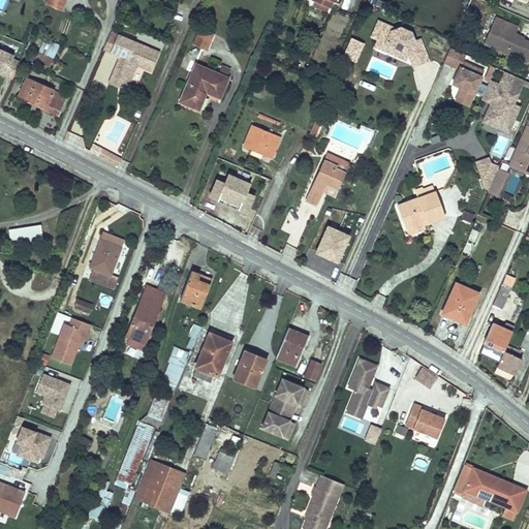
[(314,0),(312,5),(328,12),(332,0),(314,0)]
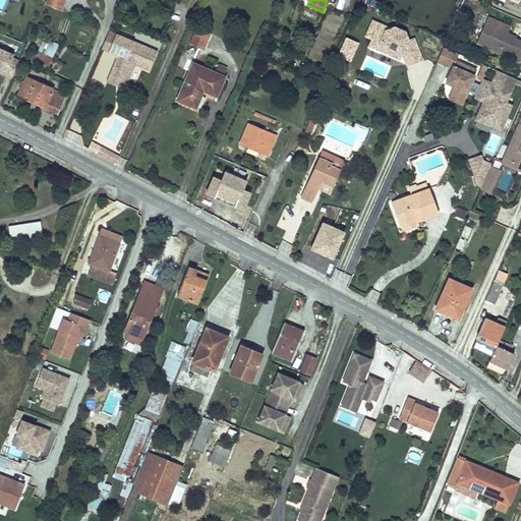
[(487,17),(478,37),(485,41),(483,46),(518,62),(520,56),(520,43),(506,37),(510,27),(487,17)]
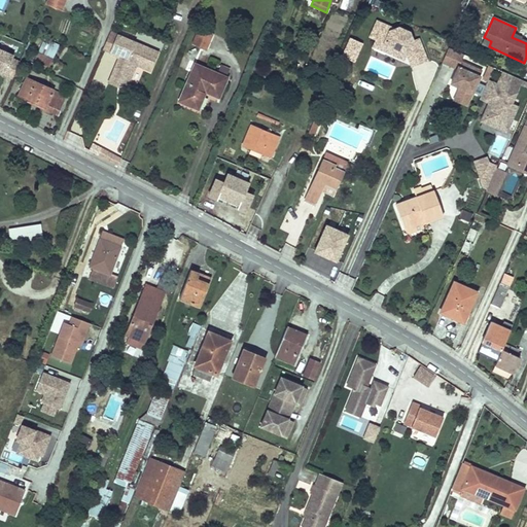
[(397,29),(377,20),(370,36),(383,42),(387,51),(398,57),(406,54),(411,66),(426,61),(418,37),(412,40),(409,31),(398,27),(397,29)]
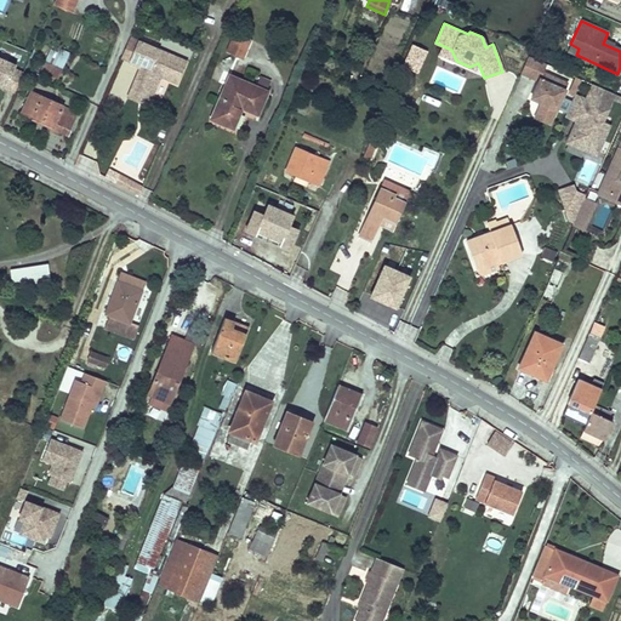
[(235,32),(227,50),(243,56),(251,39),(235,32)]
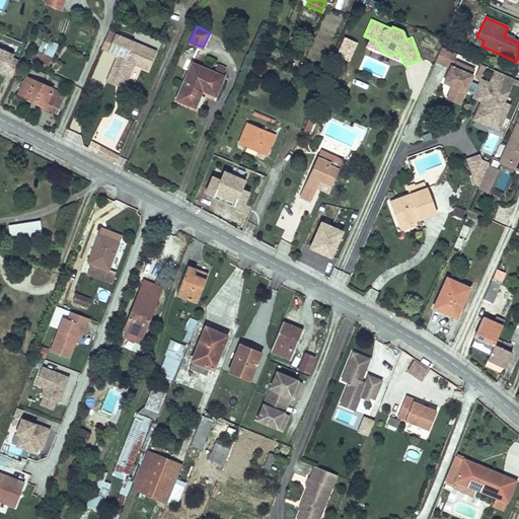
[(116,33),(108,30),(101,47),(108,50),(116,33)]
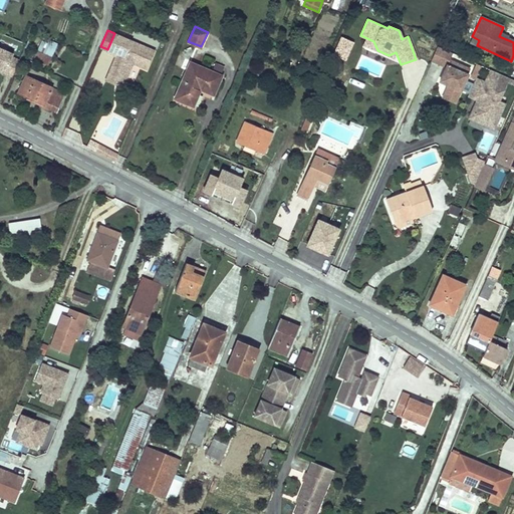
[(108,72),(125,80),(132,65),(129,64),(130,62),(147,69),(155,50),(114,33),(107,49),(116,53),(108,72)]
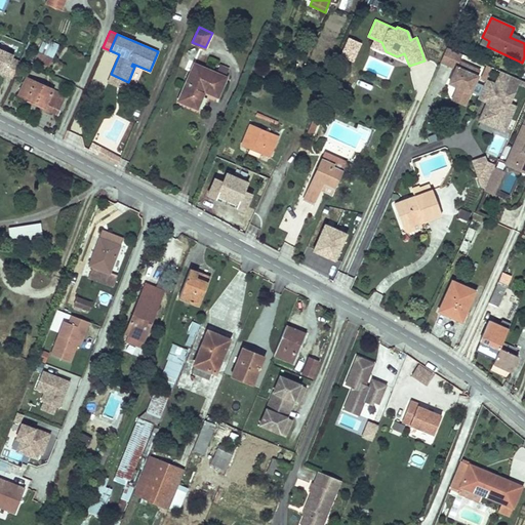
[(386,51),(381,42),(368,36),(365,42),(386,51)]
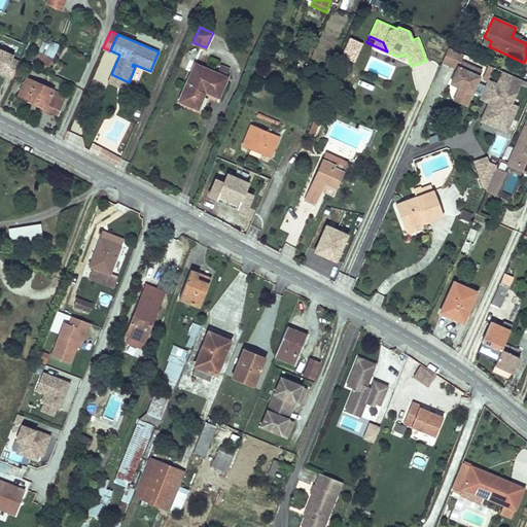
[(491,41),(484,37),(482,43),(489,46),(491,41)]
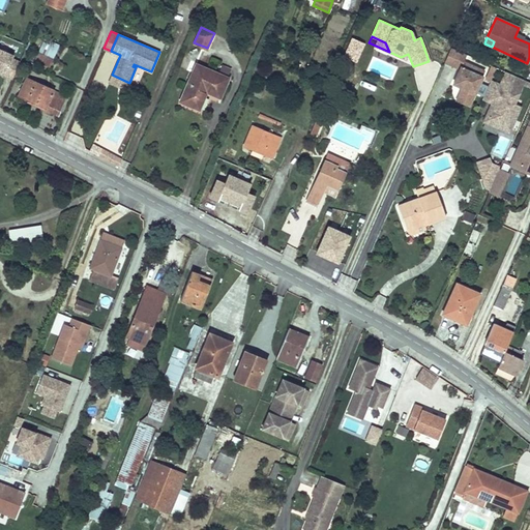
[(270,46),(287,53),(289,48),(272,39),(270,46)]
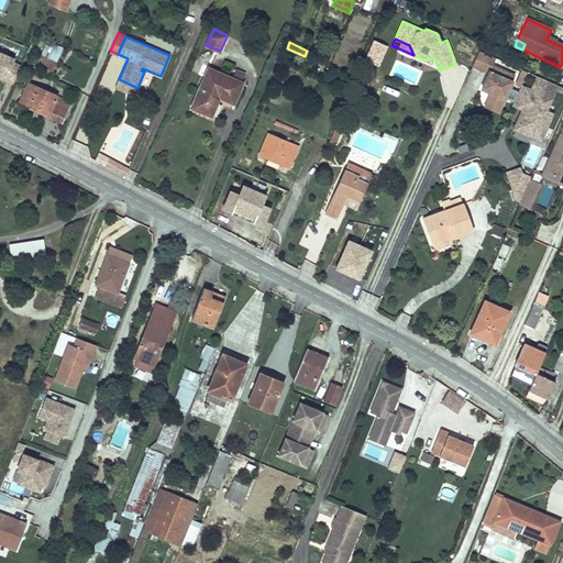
[(41,56),(55,63),(62,47),(53,44),(52,47),(46,44),(41,56)]
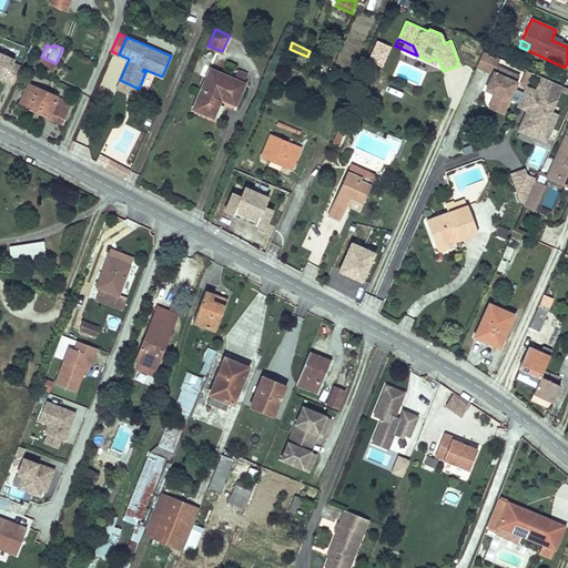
[(499,59),(483,51),(475,67),(492,74),(485,90),(495,93),(492,100),(506,105),(518,77),(496,67),(499,59)]
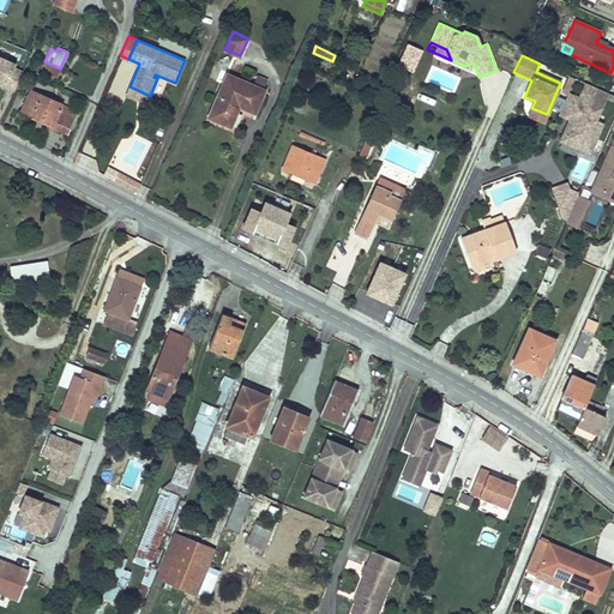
[(0,84),(14,91),(23,72),(13,67),(14,64),(0,58),(0,84)]
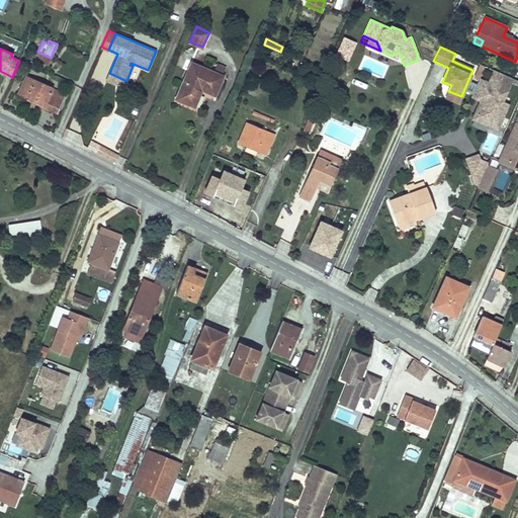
[(37,52),(34,58),(48,64),(51,58),(37,52)]
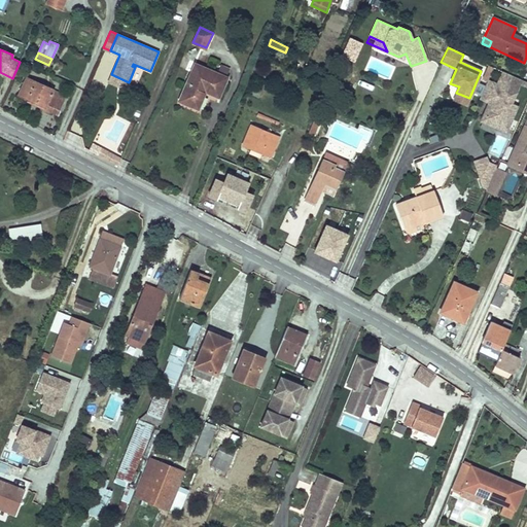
[(196,62),(179,99),(198,107),(206,90),(219,96),(227,76),(196,62)]
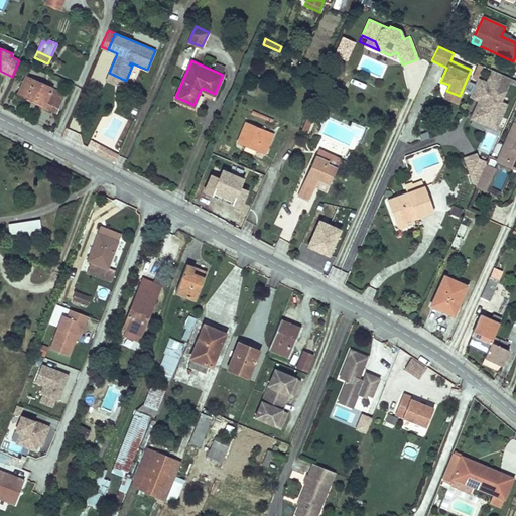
[(509,79),(493,71),(487,85),(477,80),(470,96),(480,101),(483,102),(481,106),(478,105),(472,118),(486,125),(490,116),(498,120),(504,106),(498,103),(507,82),(509,79)]
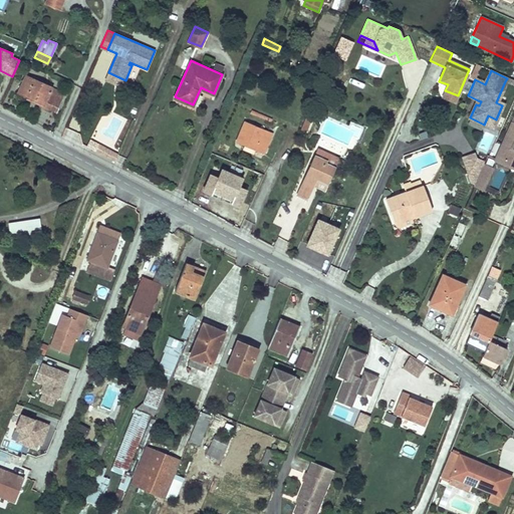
[(108,72),(105,79),(122,86),(125,80),(108,72)]
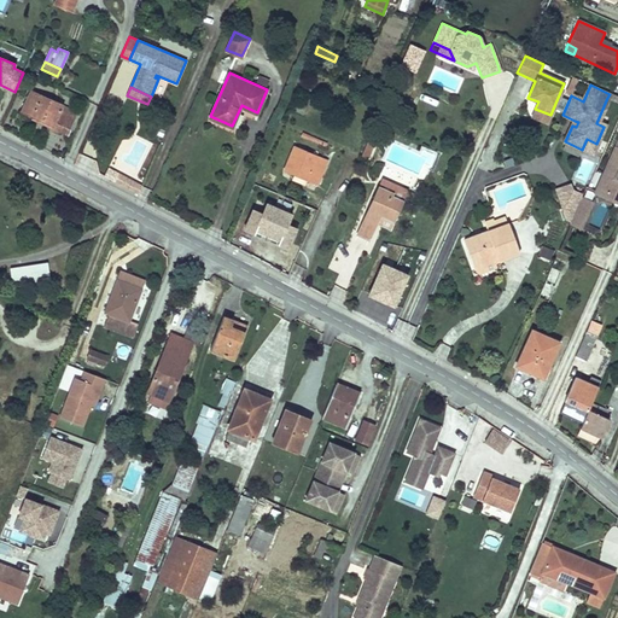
[(23,110),(33,115),(41,118),(40,121),(59,130),(64,121),(73,126),(79,111),(31,89),(23,110)]
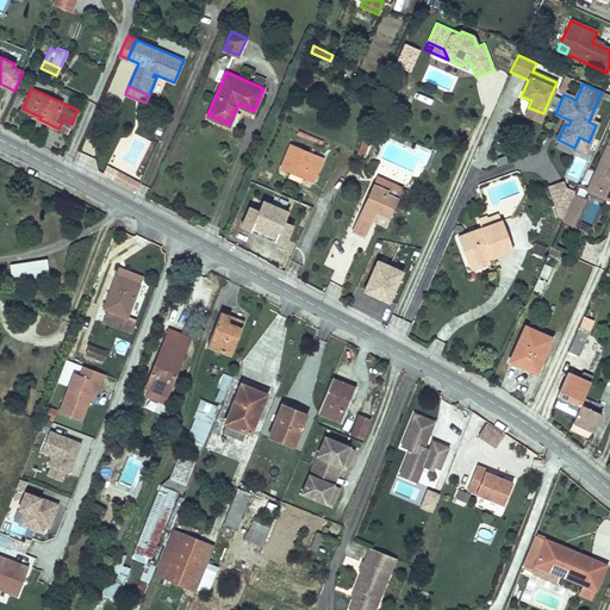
[(299,93),(292,107),(299,110),(305,97),(299,93)]
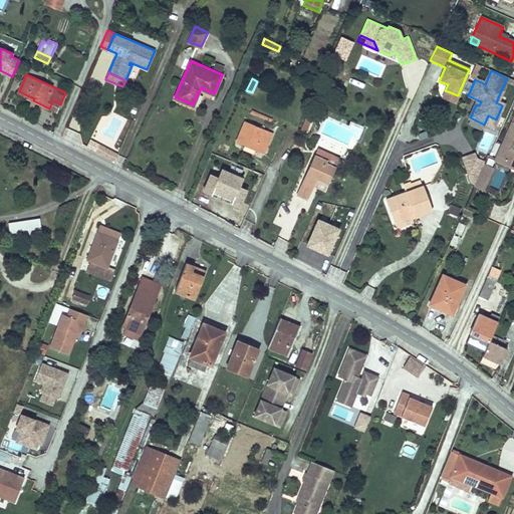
[(454,102),(458,95),(445,90),(442,97),(454,102)]
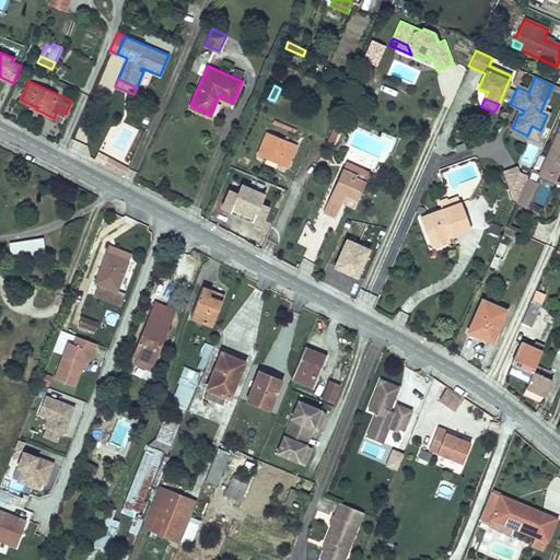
[(58,109),(54,118),(62,121),(66,114),(58,109)]
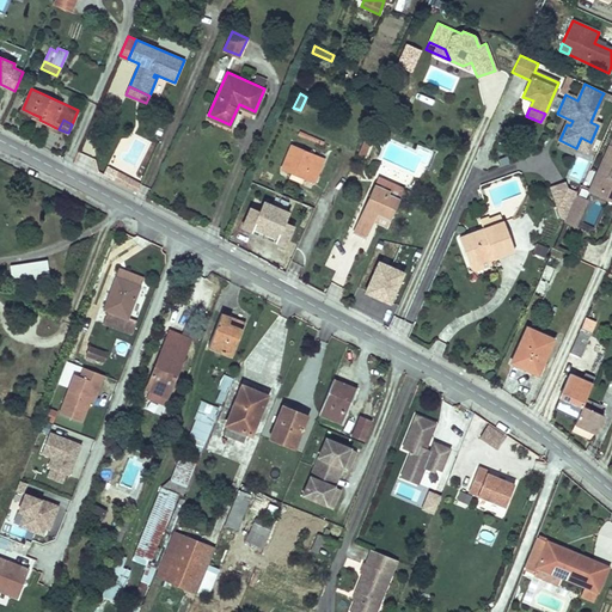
[(581,138),(576,148),(586,152),(591,142),(581,138)]
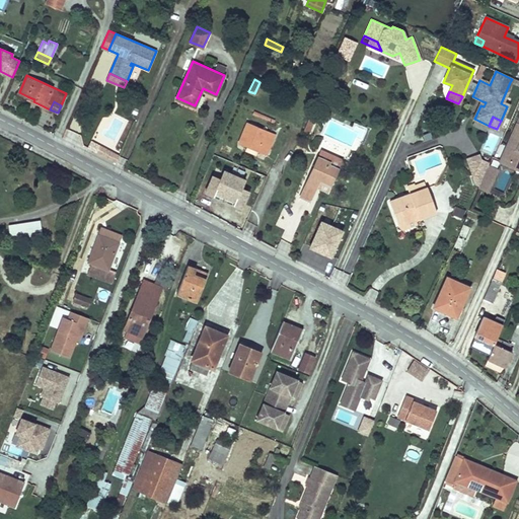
[(315,123),(309,120),(304,132),(310,135),(315,123)]
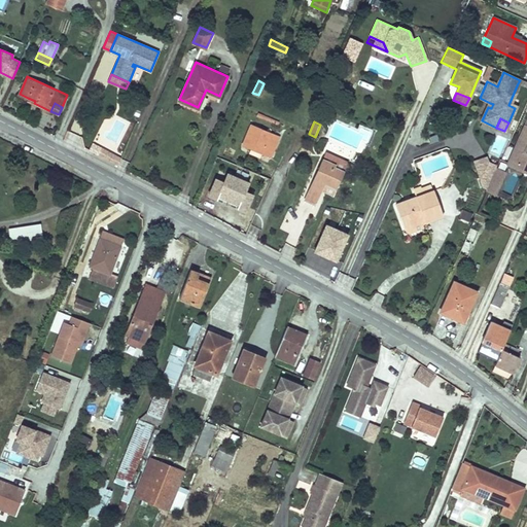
[(526,123),(507,167),(526,175),(526,173),(526,123)]
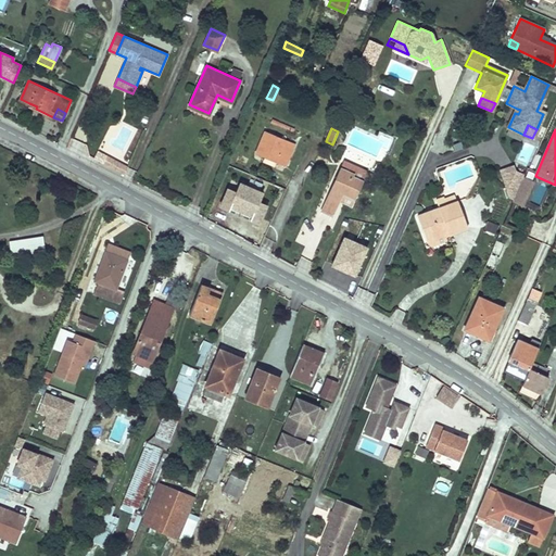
[(266,130),(256,151),(265,154),(263,160),(274,165),(276,160),(285,164),(293,143),(266,130)]
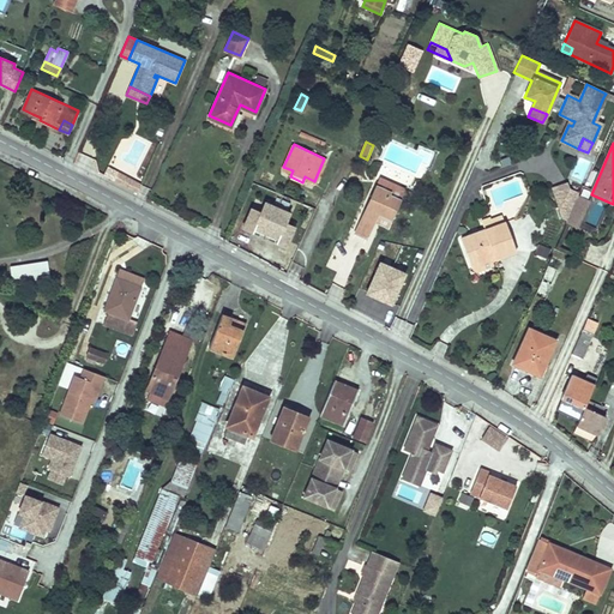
[(118,169),(114,178),(138,191),(142,182),(118,169)]
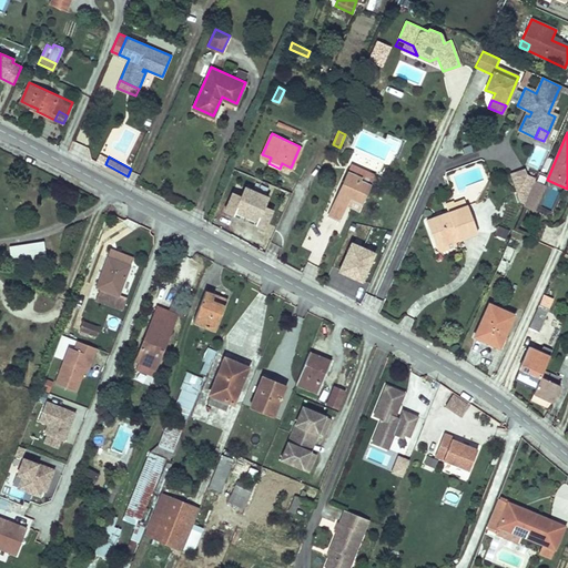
[(352,164),(348,172),(361,178),(359,180),(369,184),(374,174),(352,164)]
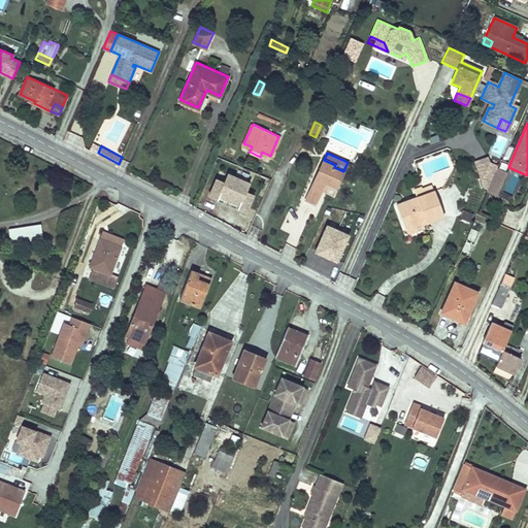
[(316,203),(323,189),(321,188),(324,182),(336,187),(343,171),(334,167),(335,165),(324,160),(316,177),(318,178),(315,186),(312,185),(306,199),(316,203)]
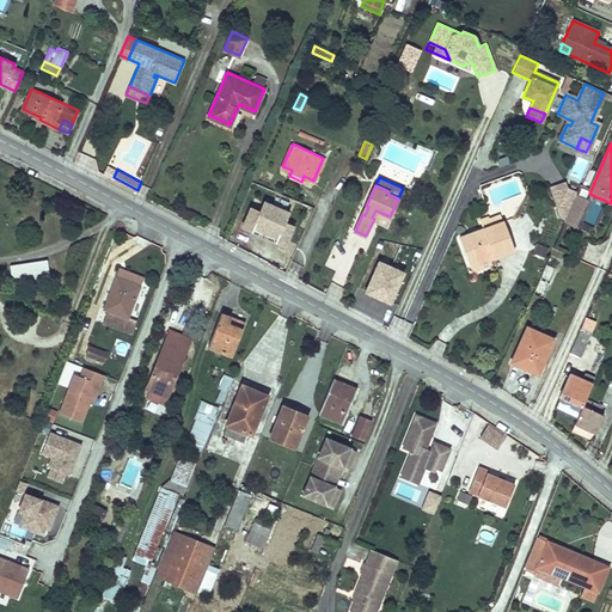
[(575,193),(568,189),(561,203),(568,207),(575,193)]
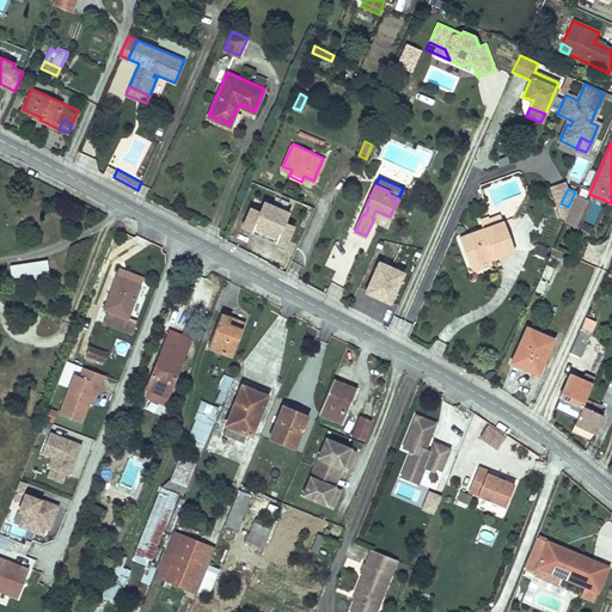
[(294,227),(285,222),(289,212),(263,200),(259,209),(250,206),(240,227),(250,231),(251,230),(277,240),(276,243),(286,246),(294,227)]
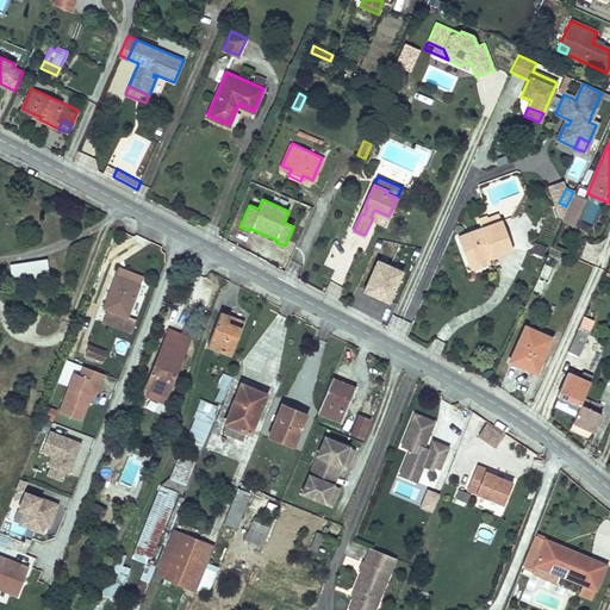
[(371,217),(373,218),(385,224),(388,216),(374,210),(371,217)]
